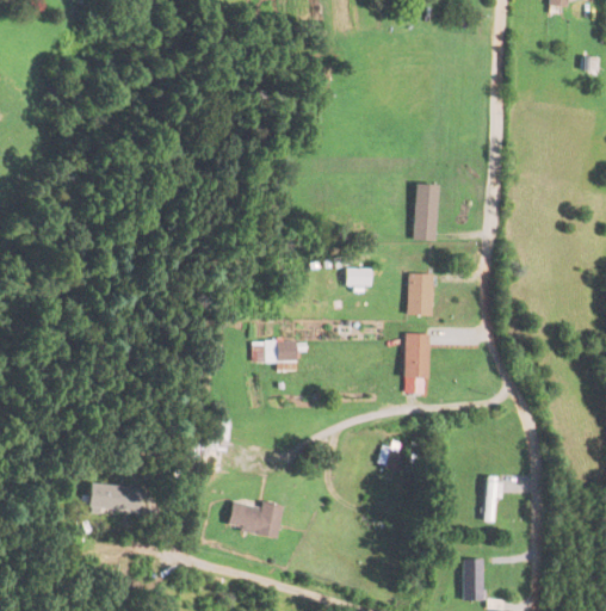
[(549,0),(548,10),(566,12),(567,0),(549,0)]
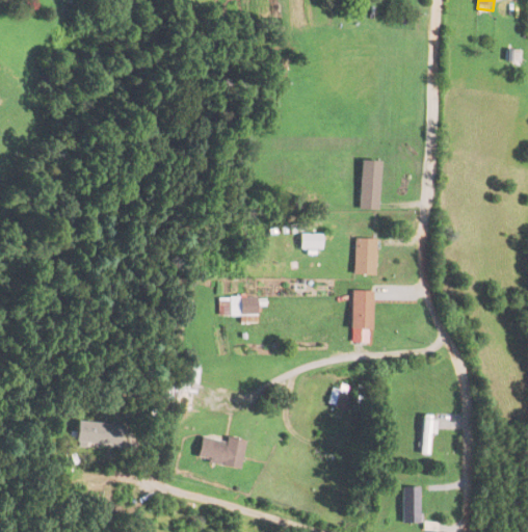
[(383,160),(362,160),(361,209),(380,210),(383,160)]
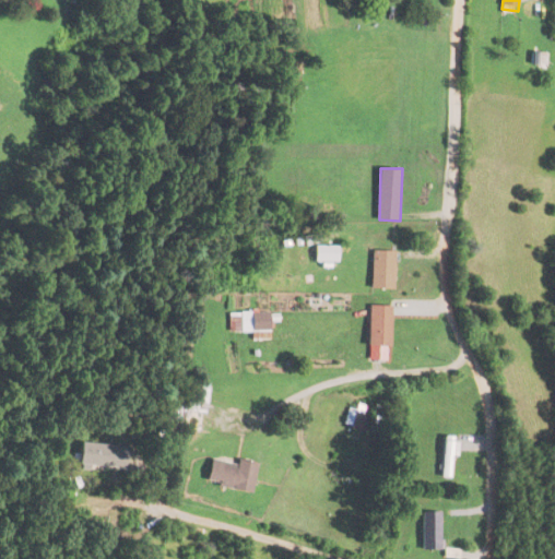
[(340,246),(317,246),(317,263),(340,263),(340,246)]
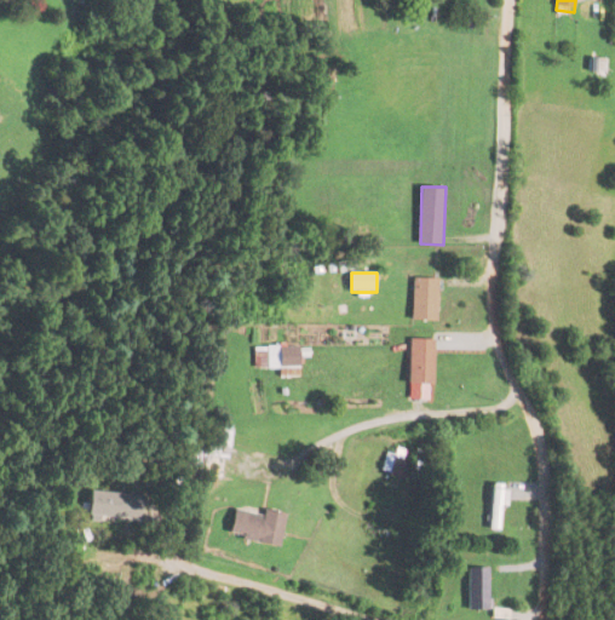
[(440,279),(414,279),(414,321),(440,321),(440,279)]
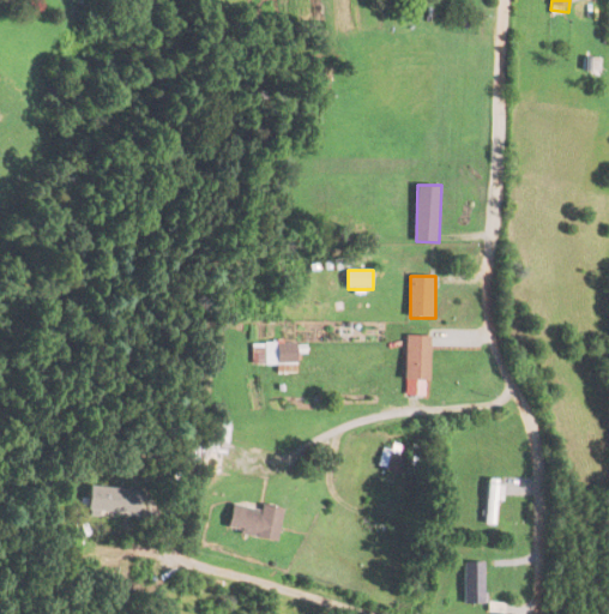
[(406,396),(429,396),(430,336),(408,336),(406,396)]
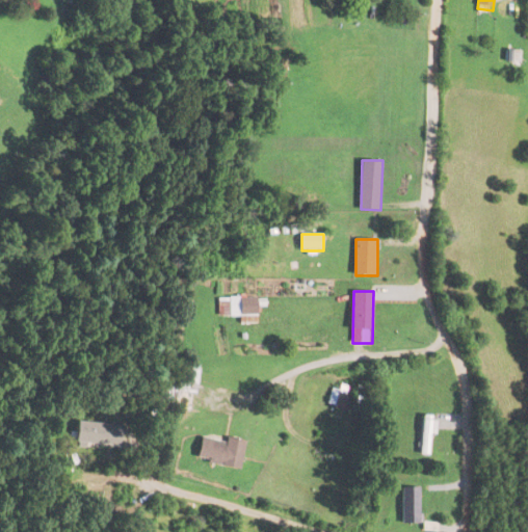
[(241,315),(242,322),(259,322),(258,297),(220,298),(221,316),(241,315)]
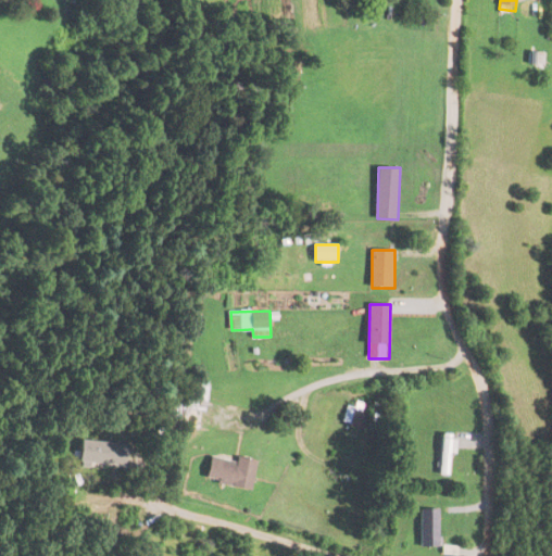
[(459,454),(459,434),(442,434),(442,476),(452,476),(452,454),(459,454)]
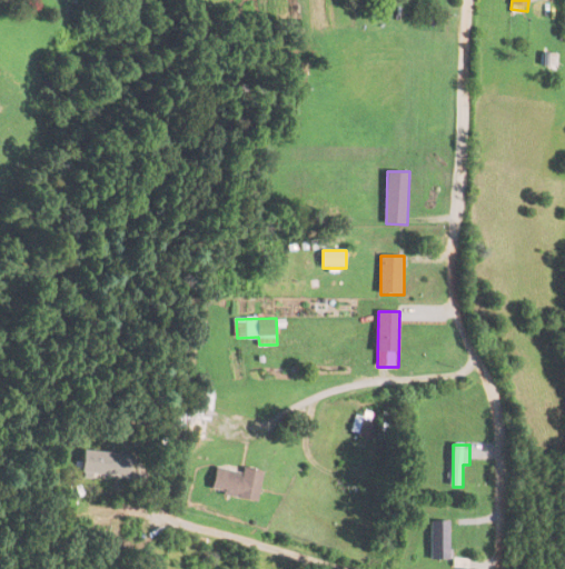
[(79,473),(130,479),(134,456),(82,449),(79,473)]
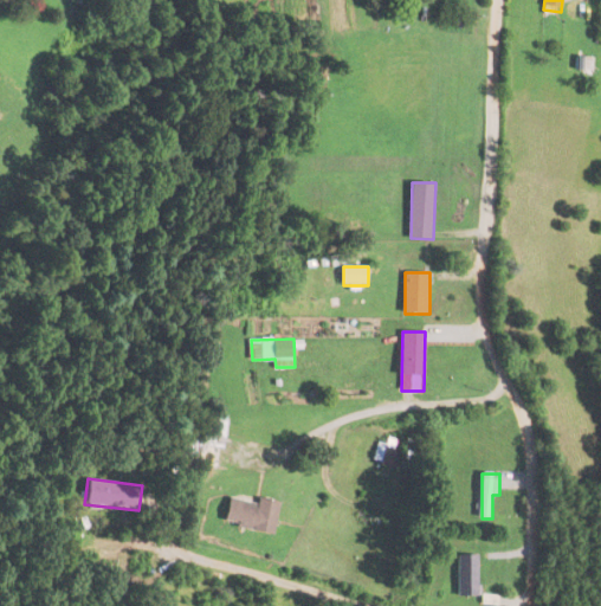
[(259,498),(258,503),(231,497),(225,524),(273,534),(279,502),(259,498)]
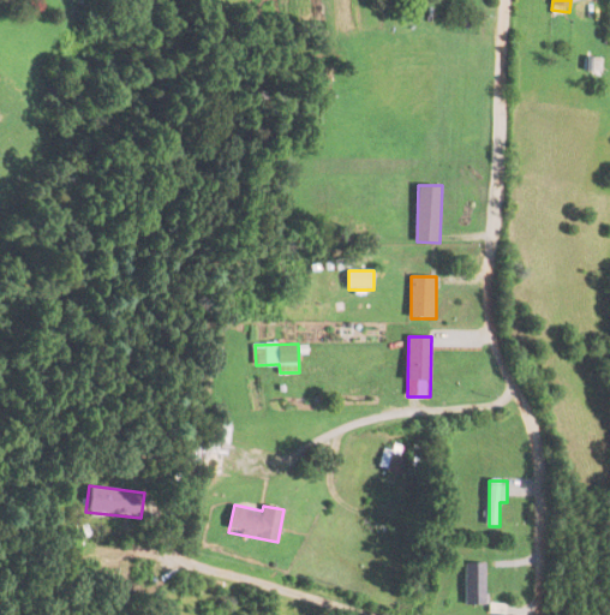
[(466,604),(486,604),(486,563),(466,563),(466,604)]
